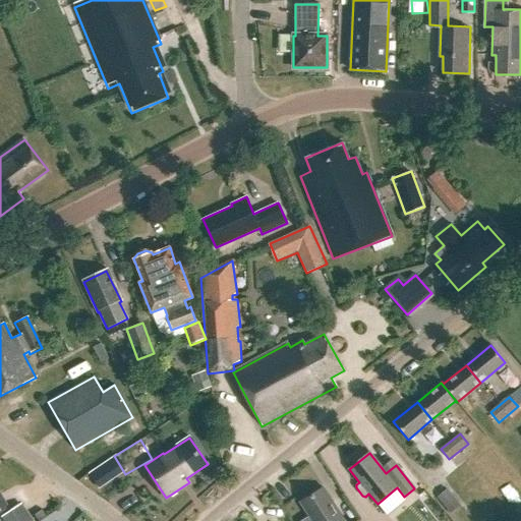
[(92,472),(100,484),(110,478),(102,466),(92,472)]
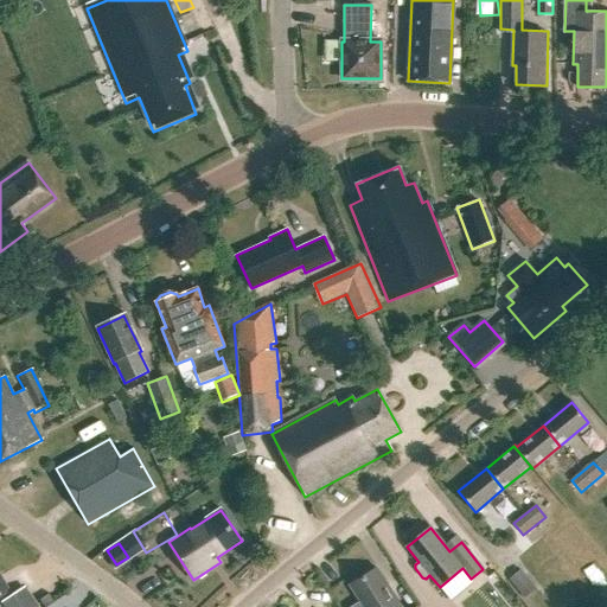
[(349,586),(363,606),(400,606),(376,568),(349,586)]
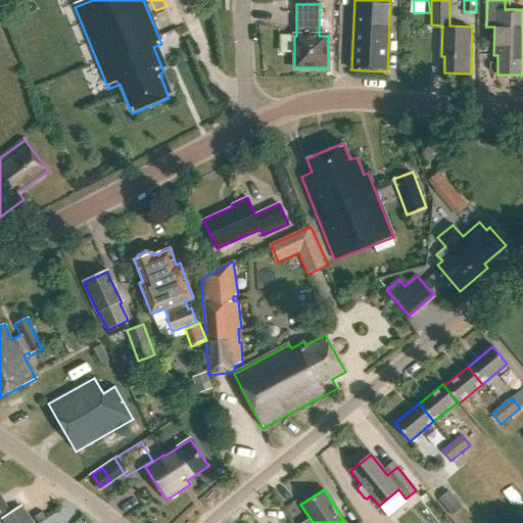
[(438,498),(452,515),(462,507),(448,490),(438,498)]
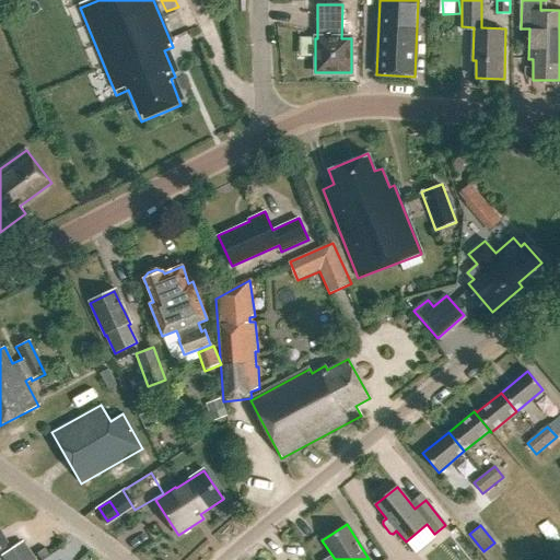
[(2,555),(6,559),(37,559),(25,540),(2,555)]
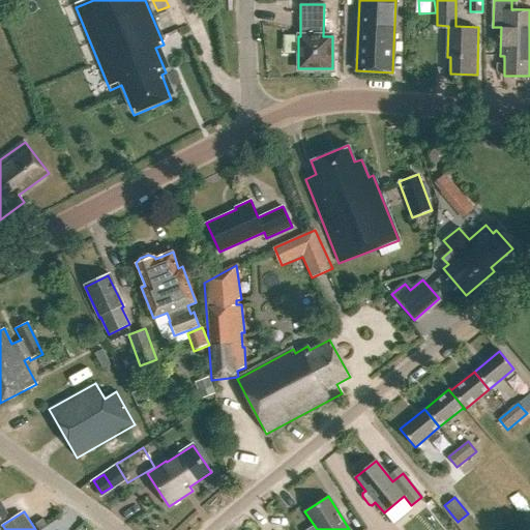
[(374,529),(389,529),(381,517),(371,523),(374,529)]
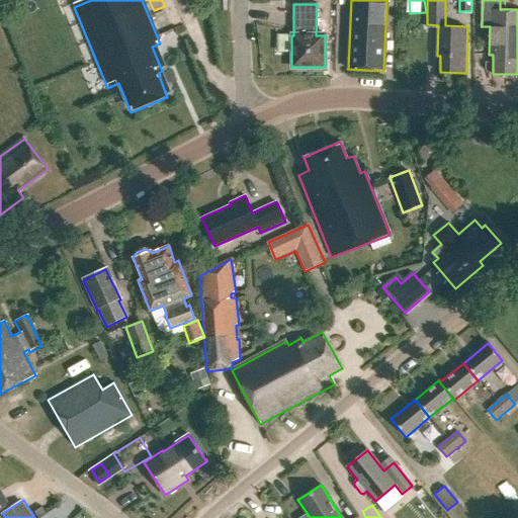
[(156,517),(169,517),(170,506),(157,506),(156,517)]
